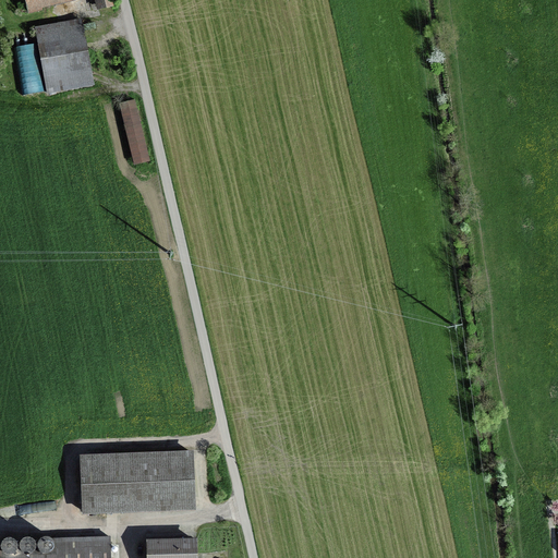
[(43,10),(80,0),(94,0),(97,11),(114,7),(112,0),(24,0),(28,15),(43,11),(43,10)]
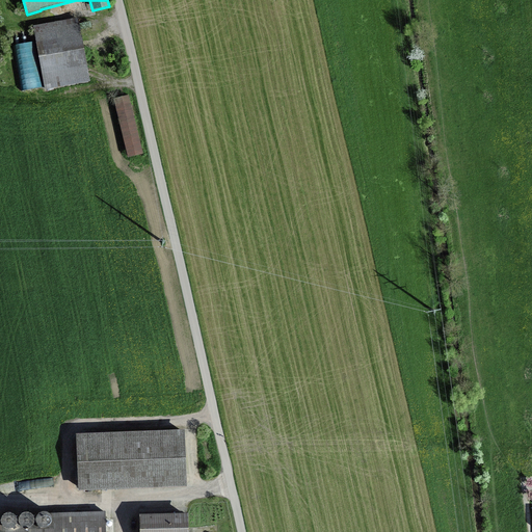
[(79,19),(32,27),(35,42),(15,46),(23,91),(45,87),(45,90),(91,82),(79,19)]
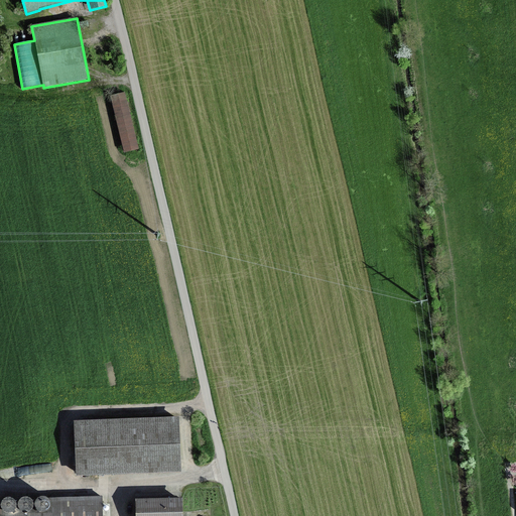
[(139,150),(125,92),(111,96),(125,153),(139,150)]
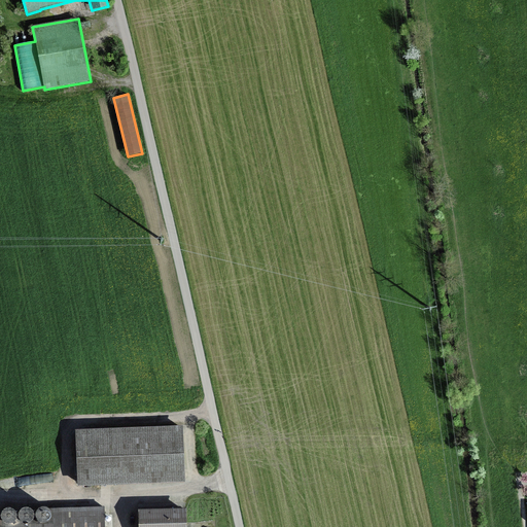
[(182,427),(75,431),(77,487),(184,484),(182,427)]
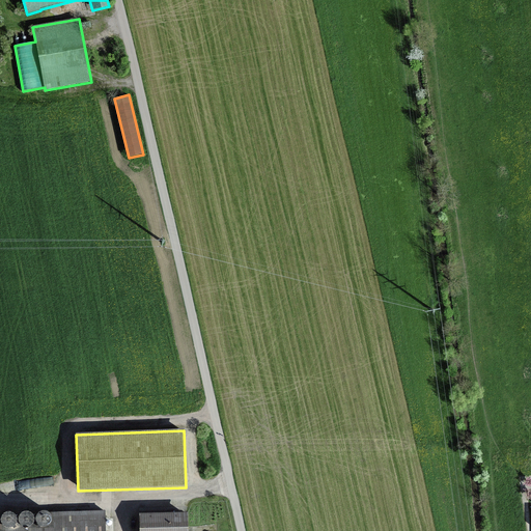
[(49,522),(0,522),(0,530),(105,530),(105,511),(49,512),(49,522)]
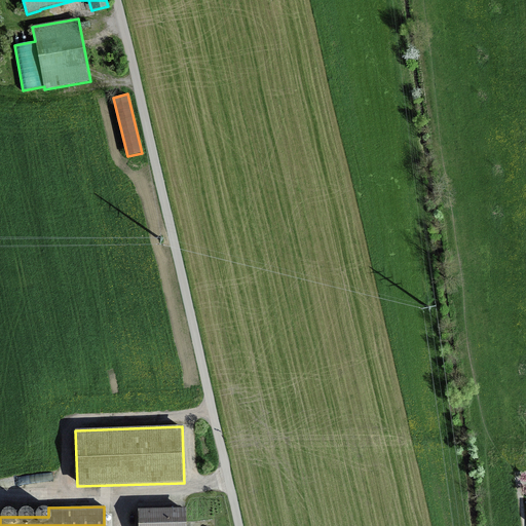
[(186,525),(186,509),(139,510),(139,525),(186,525)]
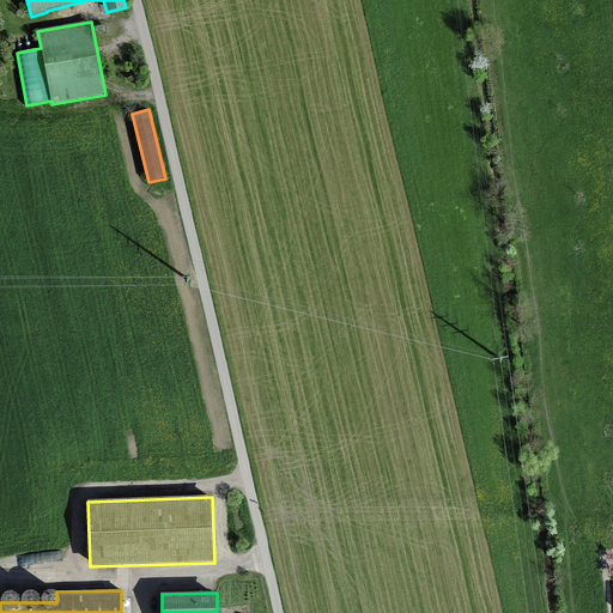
All buildings are outlined.
